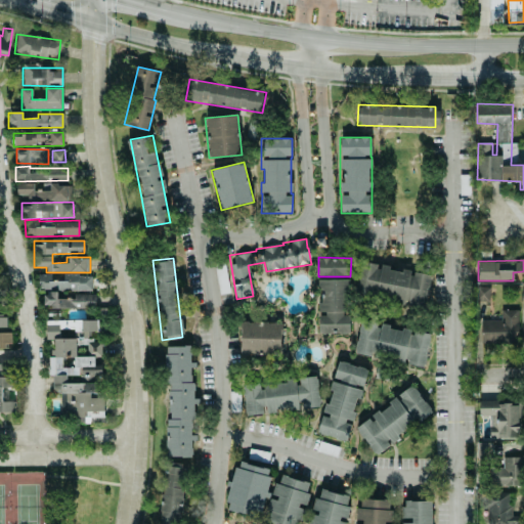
[(430,274),(413,272),(413,271),(402,270),(402,272),(389,270),(390,266),(380,264),(360,261),(355,294),(425,305),(430,274)]
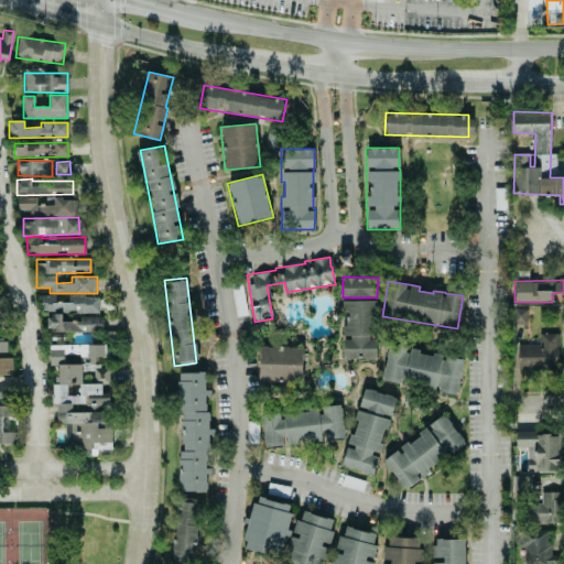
[(248,314),(241,284),(230,286),(237,316),(248,314)]
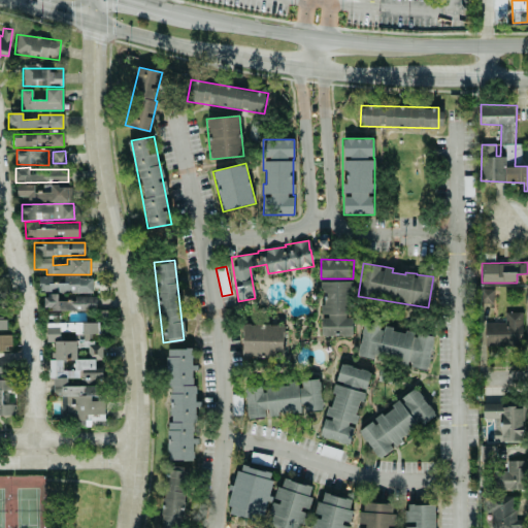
[(92,292),(92,276),(64,276),(64,284),(51,284),(51,276),(38,276),(38,292),(92,292)]
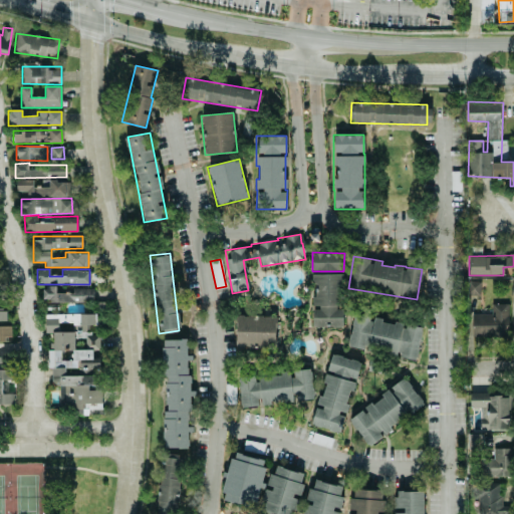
[(343,327),(343,309),(341,309),(340,274),(313,274),(313,327),(343,327)]
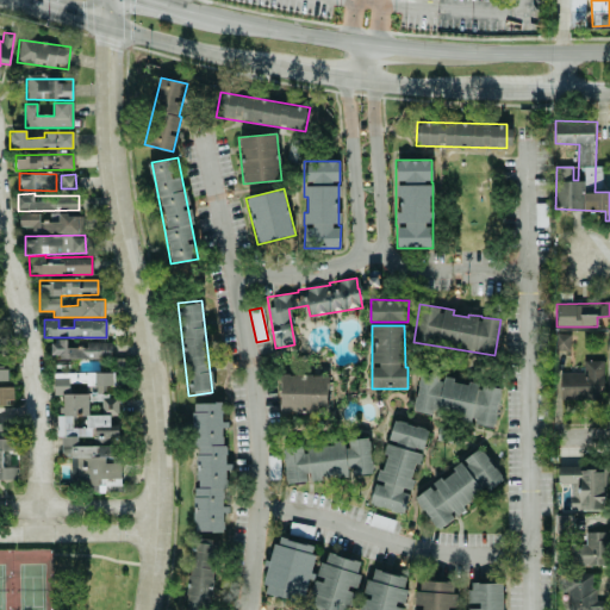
[(568,349),(568,334),(554,334),(554,349),(568,349)]
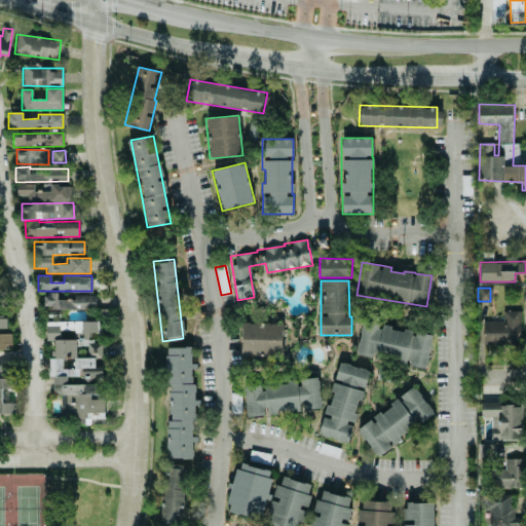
[(73,295),(74,300),(58,300),(58,292),(44,292),(44,309),(96,308),(96,295),(73,295)]
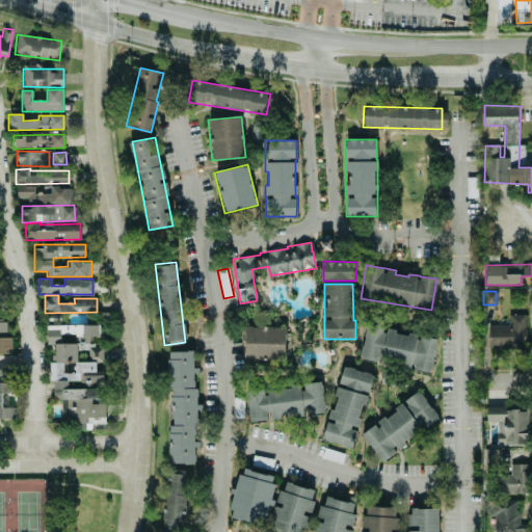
[(525,348),(526,315),(508,315),(507,325),(488,324),(487,347),(525,348)]
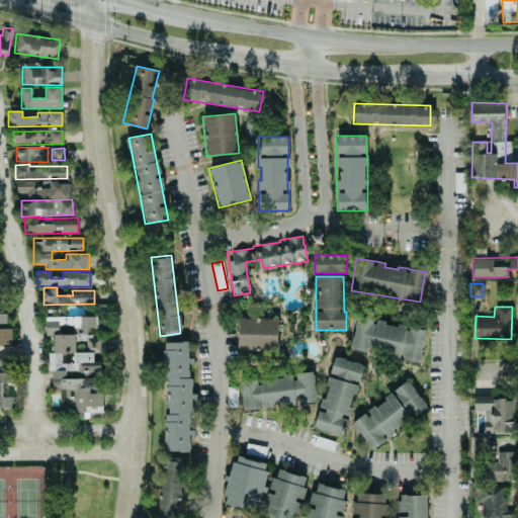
[(60,416),(89,416),(89,413),(102,412),(102,394),(95,387),(95,373),(100,371),(100,360),(93,360),(93,354),(99,352),(99,336),(86,336),(86,327),(97,327),(97,317),(46,317),(46,335),(53,335),(53,350),(53,353),(49,354),(49,363),(52,374),(52,391),(60,391),(60,416)]
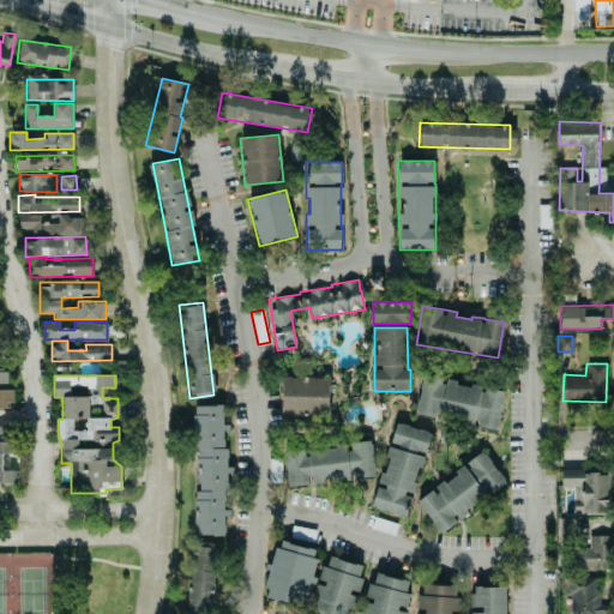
[(281,414),(329,415),(330,378),(282,377),(281,414)]
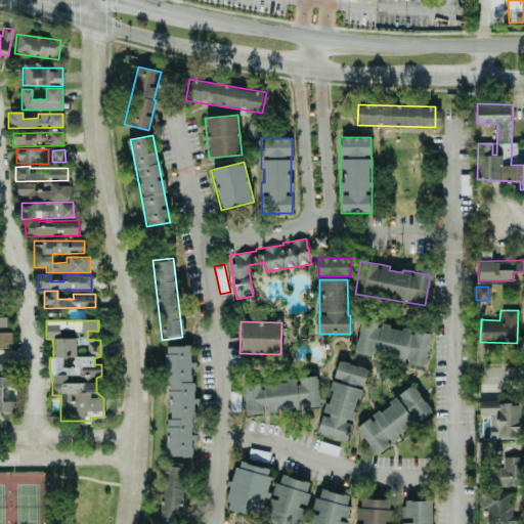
[(354,352),(406,361),(405,364),(425,367),(430,334),(410,331),(410,330),(360,321),(354,352)]
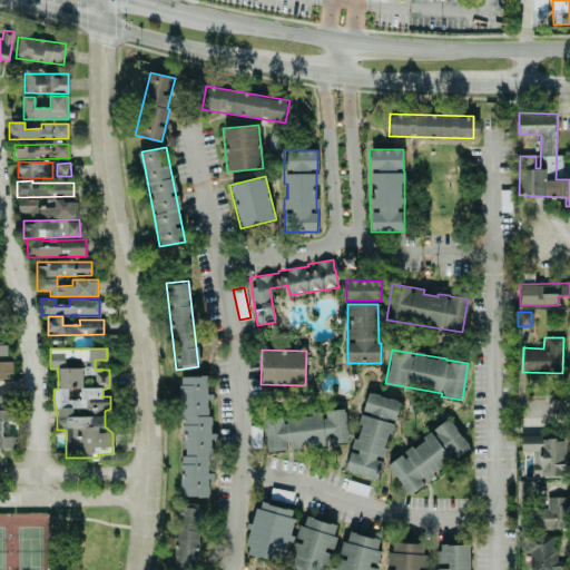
[(0,377),(12,377),(12,361),(0,361),(0,377)]
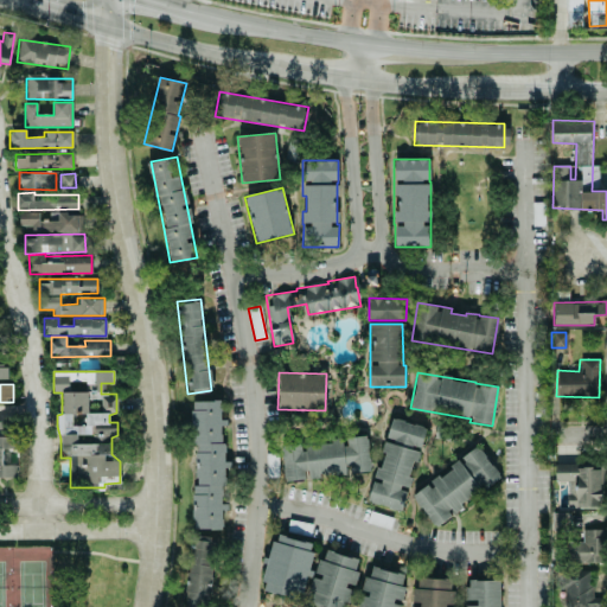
[(222,529),(222,508),(225,508),(225,461),(222,461),(222,401),(195,401),(195,487),(193,487),(193,529),(222,529)]
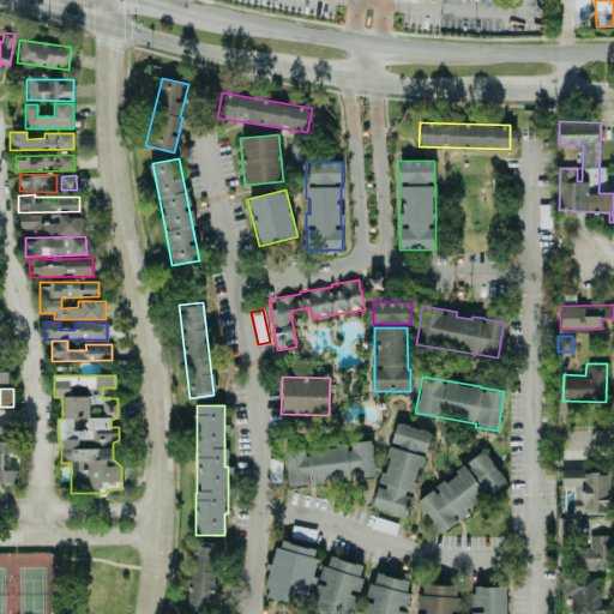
[(432,433),(402,423),(397,423),(391,443),(389,447),(387,447),(387,464),(385,473),(380,473),(378,482),(377,488),(371,507),(398,516),(407,516),(413,498),(414,492),(415,489),(415,479),(432,433)]
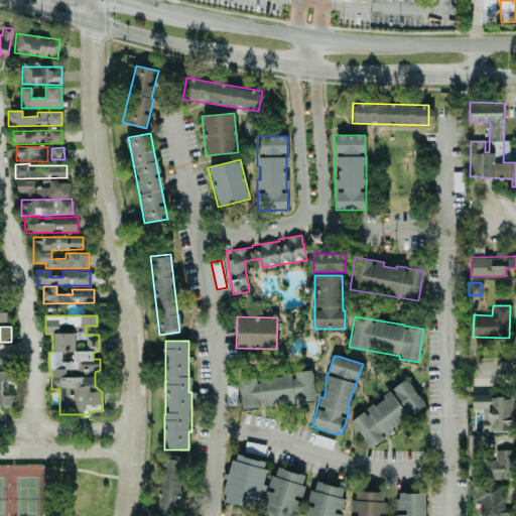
[(238,379),(242,409),(261,407),(296,403),(295,402),(315,400),(312,370),(292,372),(292,373),(257,378),(257,377),(238,379)]
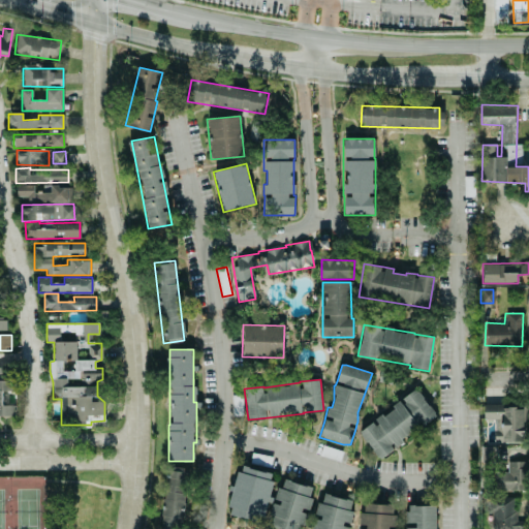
[(359,432),(379,460),(395,448),(394,446),(436,415),(416,387),(400,400),(402,401),(374,422),(359,432)]
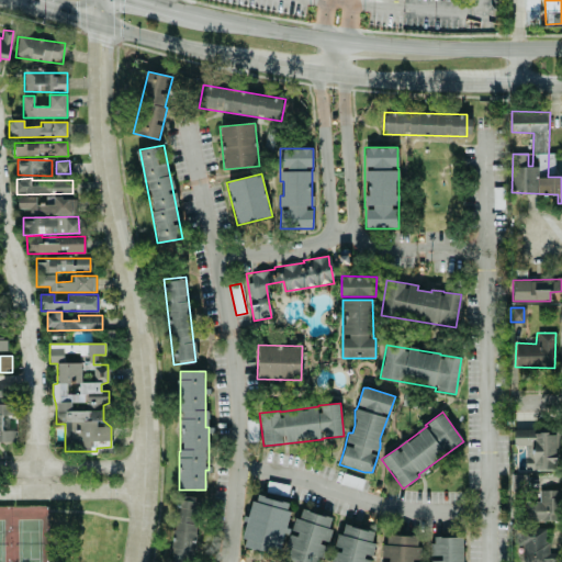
[(2,419),(3,430),(13,429),(12,418),(2,419)]
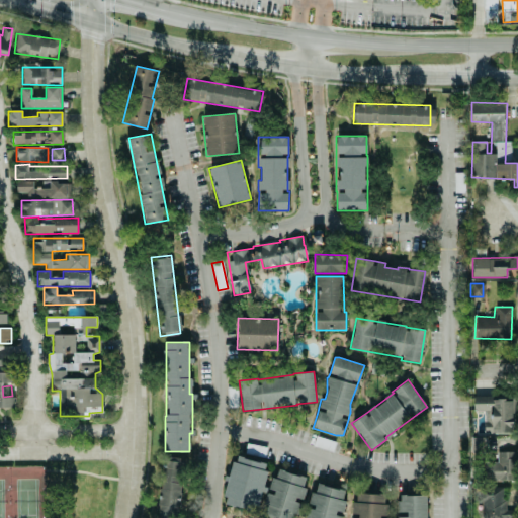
[(484,433),(514,433),(513,397),(473,398),(473,411),(484,411),(484,433)]
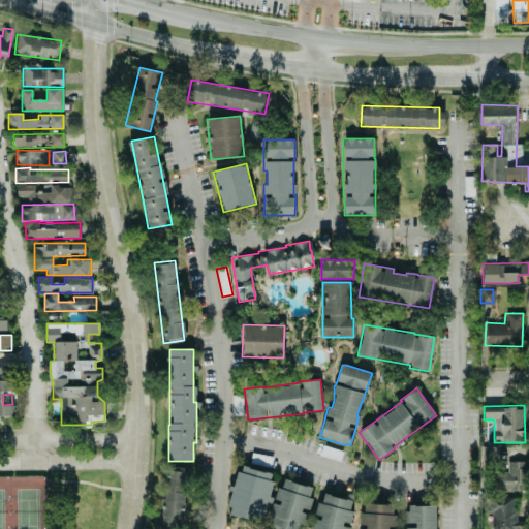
[(496,453),(495,446),(485,447),(485,460),(493,460),(493,453),(496,453)]
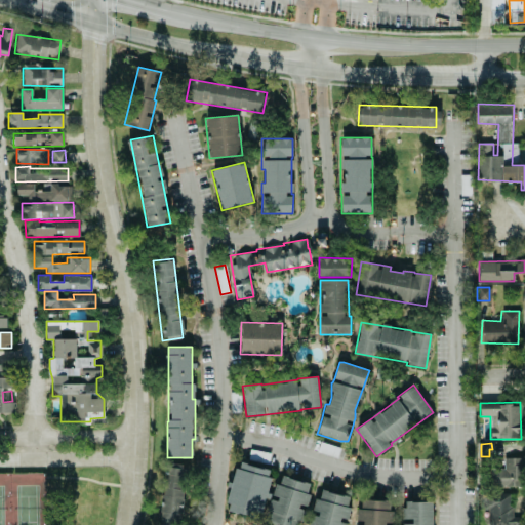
[(491,468),(491,486),(520,487),(522,457),(503,457),(503,469),(491,468)]
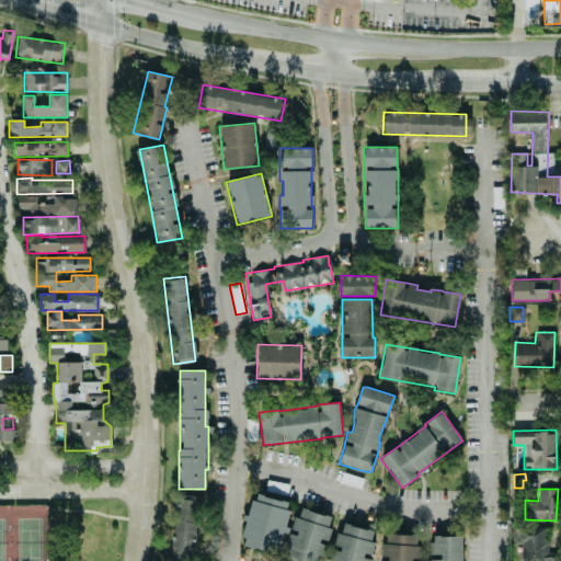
[(241,546),(278,554),(290,502),(253,494),(241,546)]
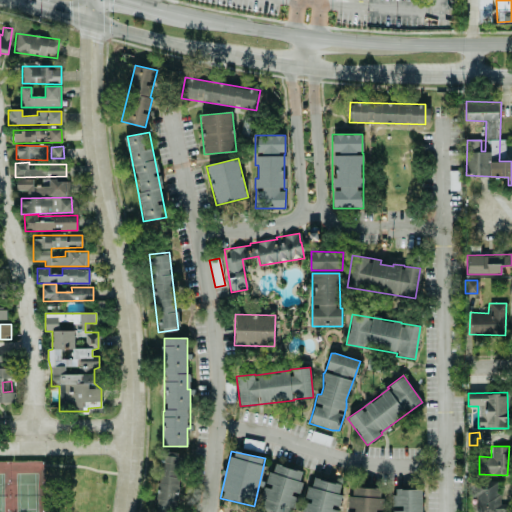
[(156,511),(177,511),(180,453),(160,452),(156,511)]
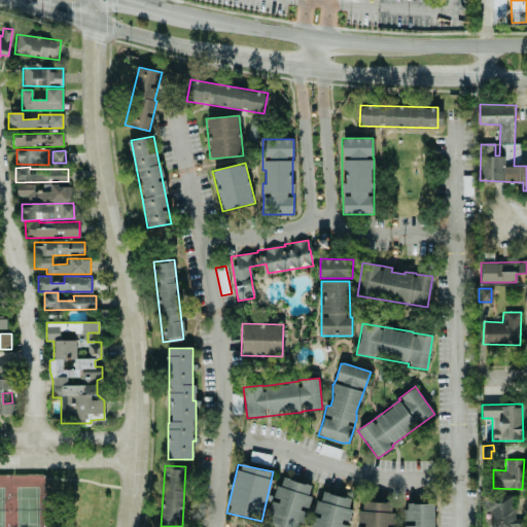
[(267,523),(280,526),(300,526),(305,508),(306,510),(313,486),(279,477),(267,523)]
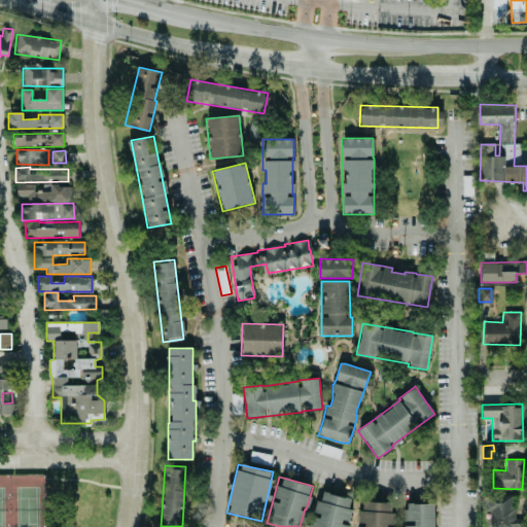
[(311,526),(347,526),(348,523),(349,523),(352,510),(349,508),(351,498),(322,492),(320,500),(316,500),(313,515),(314,515),(311,526)]
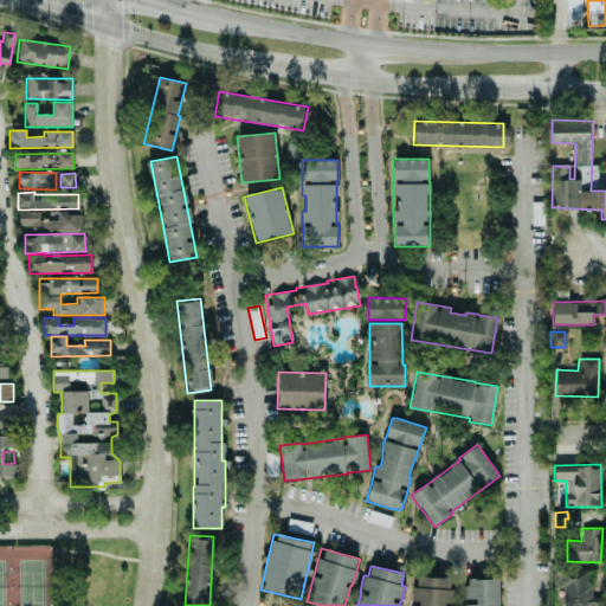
[(599,605),(600,598),(591,598),(591,571),(558,571),(558,587),(562,587),(562,605),(599,605)]
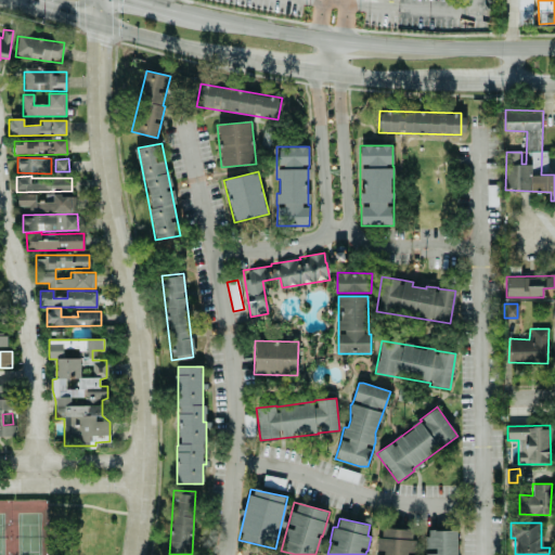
[(410,554),(410,553),(413,553),(414,530),(382,528),(382,538),(377,537),(376,553),(375,554),(410,554)]
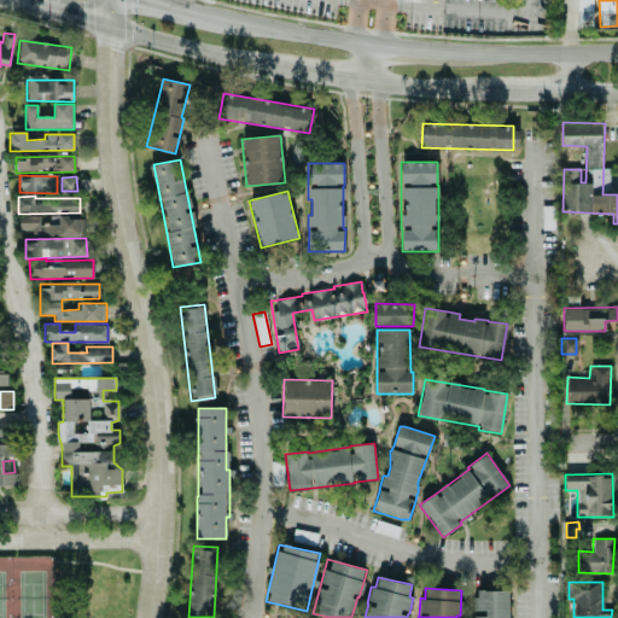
[(508,617),(508,590),(474,590),(474,613),(473,613),(472,617),(508,617)]
